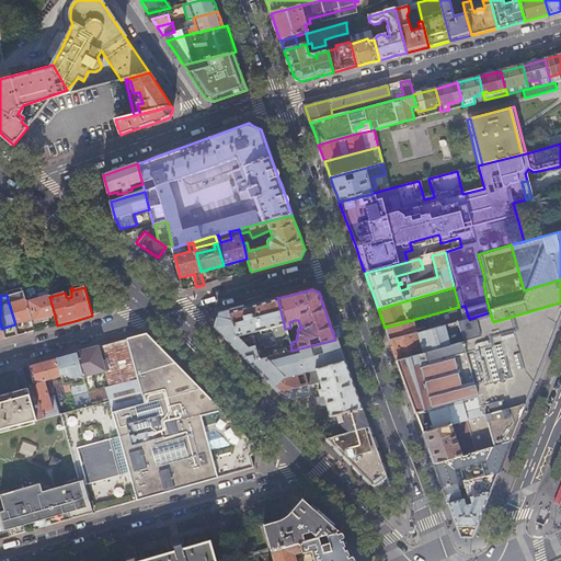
[(32,320),(32,322),(43,319),(55,316),(49,297),(49,296),(26,301),(32,320)]
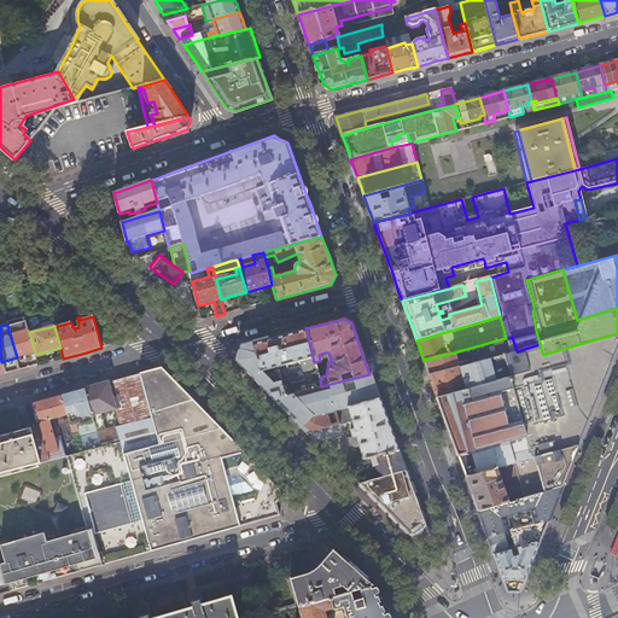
[(284,390),(320,380),(314,362),(305,328),(295,332),(284,334),(262,340),(242,347),(239,354),(237,361),(273,398),(295,420),(308,433),(339,425),(334,412),(379,398),(377,394),(374,386),(372,379),(369,374),(321,386),(285,396),(284,390)]
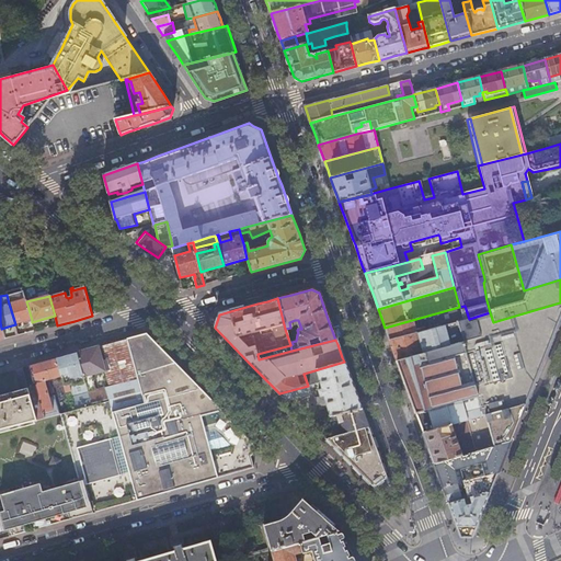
[(9,304),(15,324),(18,336),(26,334),(23,322),(26,321),(32,320),(26,301),(25,299),(9,304)]
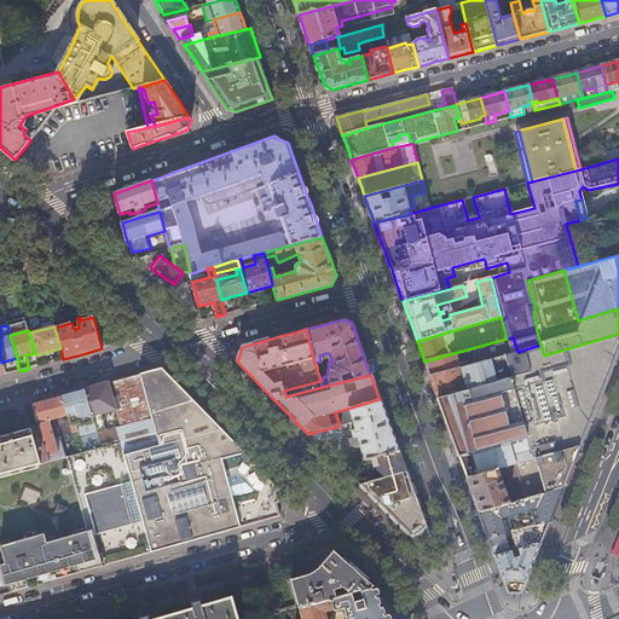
[(541,345),(518,352),(510,353),(504,354),(510,379),(497,382),(438,399),(441,410),(445,417),(455,445),(458,457),(527,438),(533,458),(579,445),(618,346),(618,334),(544,356),(541,345)]
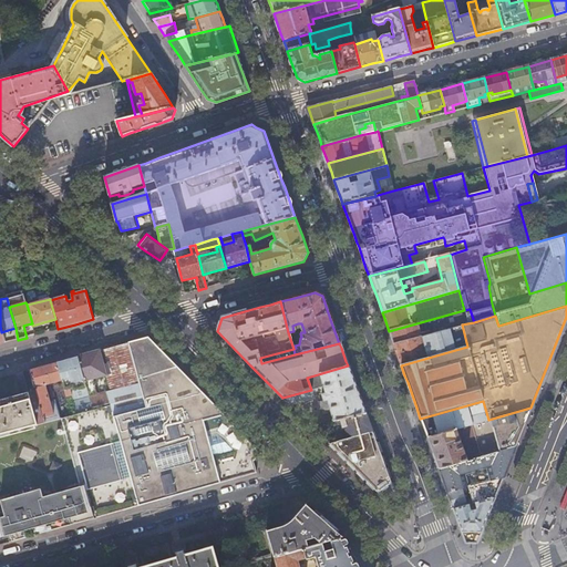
[(416,323),(389,331),(391,337),(393,344),(420,337),(450,329),(462,325),(467,323),(464,310),(416,323)]
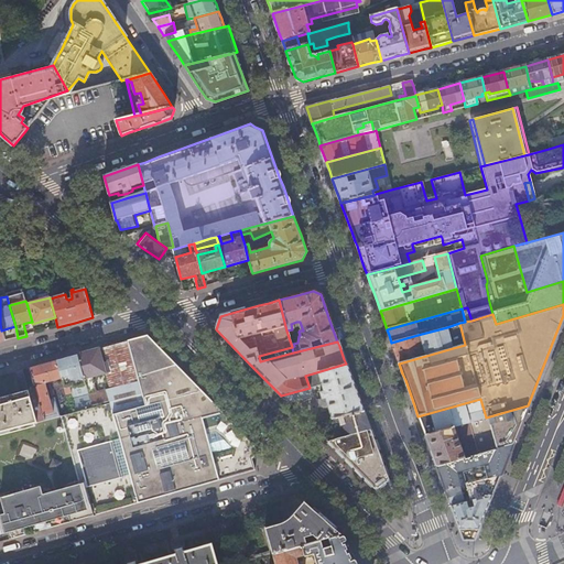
[(447,327),(418,335),(391,343),(396,354),(399,364),(453,348),(447,327)]
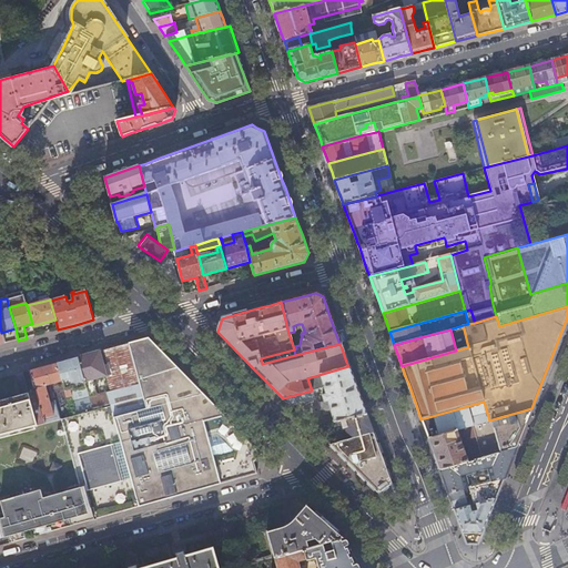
[(109,405),(102,407),(59,419),(78,488),(85,486),(94,519),(137,507),(189,493),(241,478),(256,474),(254,467),(253,463),(261,455),(146,338),(127,344),(144,409),(112,418),(109,405)]
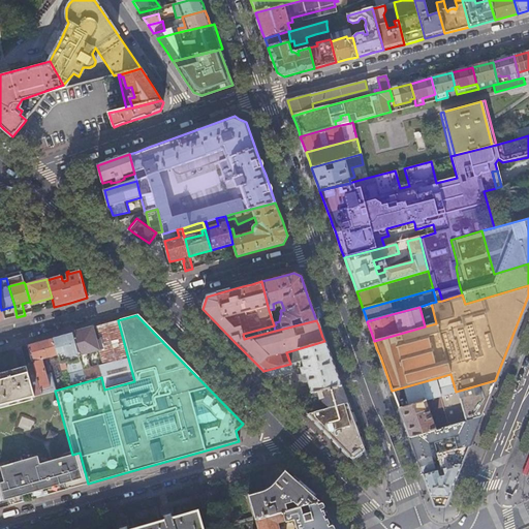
[(106,323),(96,327),(99,341),(98,342),(100,349),(96,350),(100,366),(98,367),(101,377),(104,390),(134,381),(118,320),(106,323)]
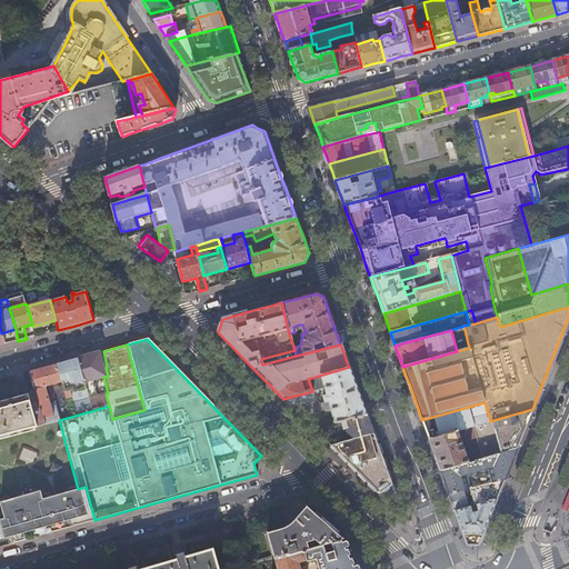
[(77,359),(88,400),(93,398),(91,389),(93,388),(91,380),(103,377),(108,376),(106,368),(107,367),(103,351),(99,352),(77,359)]
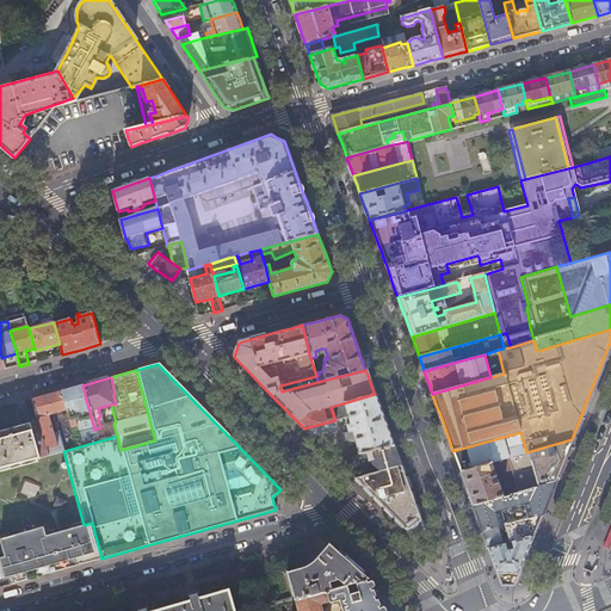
[(65,411),(68,421),(69,429),(74,427),(80,445),(98,440),(94,430),(82,386),(71,388),(65,390),(60,392),(65,411)]
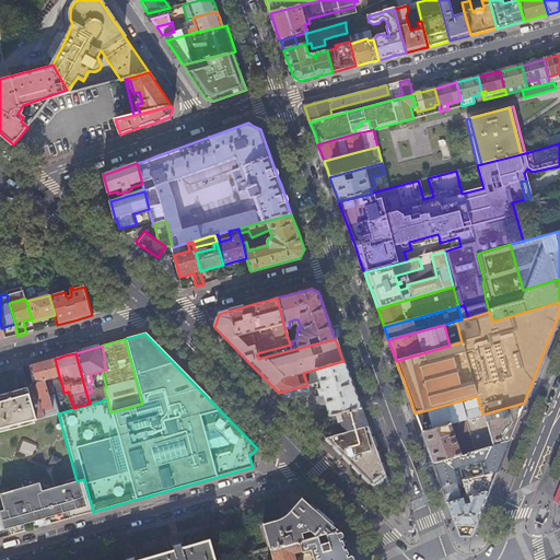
[(34,386),(25,388),(33,416),(51,411),(43,382),(59,376),(55,359),(41,362),(28,365),(34,386)]
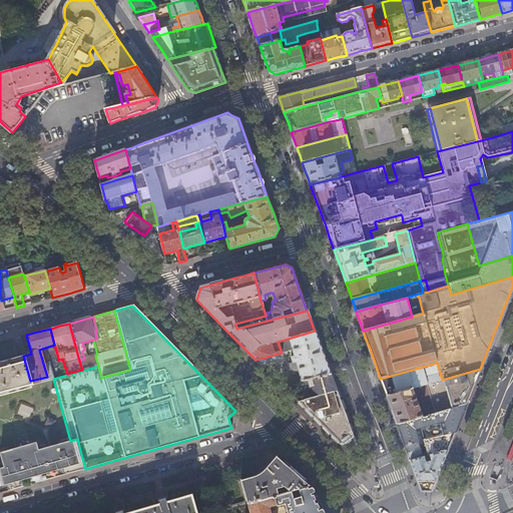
[(282,353),(255,360),(263,367),(284,362),(283,358),(284,357),(287,354),(286,352),(292,350),(294,357),(291,358),(293,365),(288,366),(292,376),(299,374),(301,382),(331,374),(325,359),(315,331),(278,342),(282,353)]
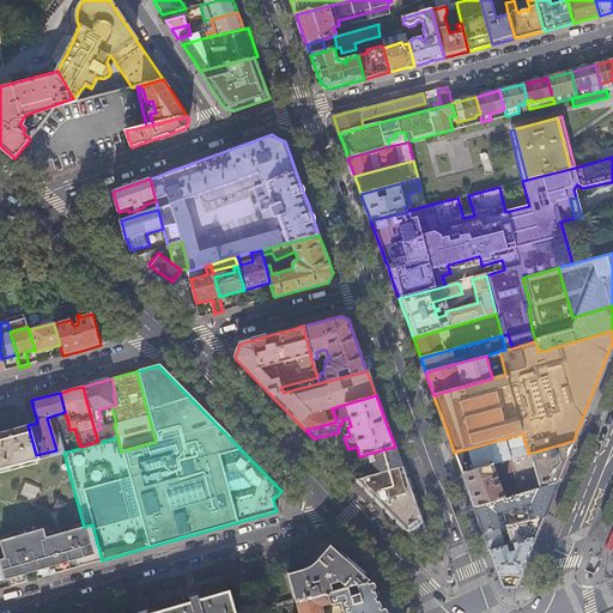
[(0,469),(35,460),(35,459),(37,459),(36,455),(28,425),(0,432),(0,469)]
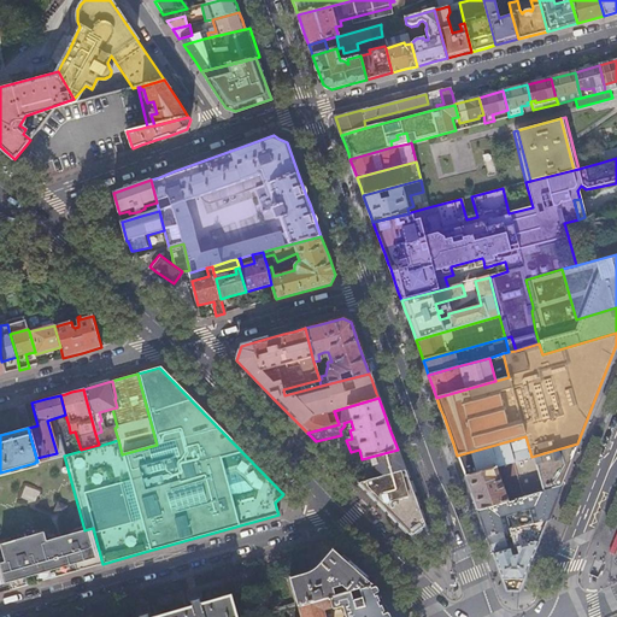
[(95,434),(99,445),(111,442),(118,440),(115,428),(101,432),(95,434)]
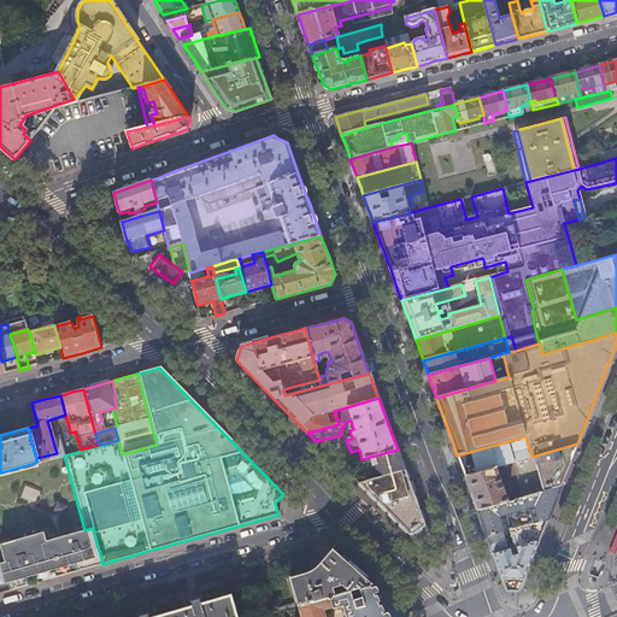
[(532,457),(526,436),(457,456),(462,465),(465,476),(512,463),(532,457)]
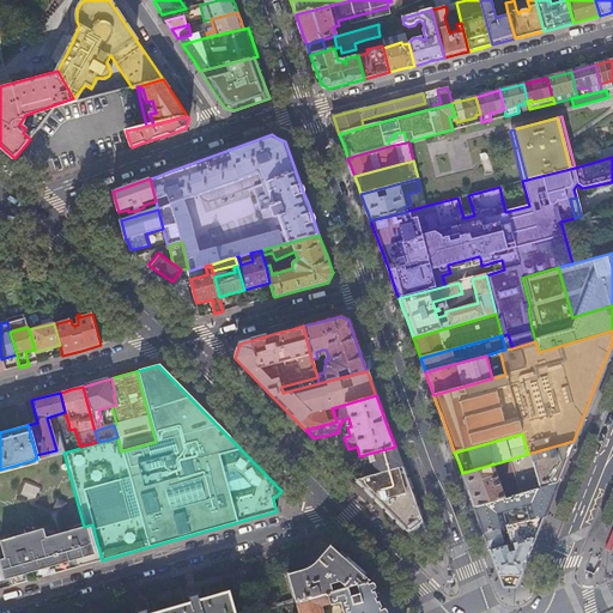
[(574,441),(528,454),(509,460),(513,472),(519,495),(557,484),(565,463),(568,457),(574,441)]
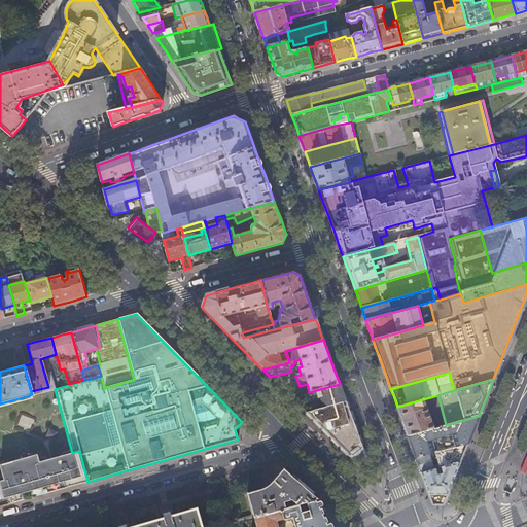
[(343,393),(340,384),(309,392),(290,397),(296,403),(305,413),(346,401),(343,393)]
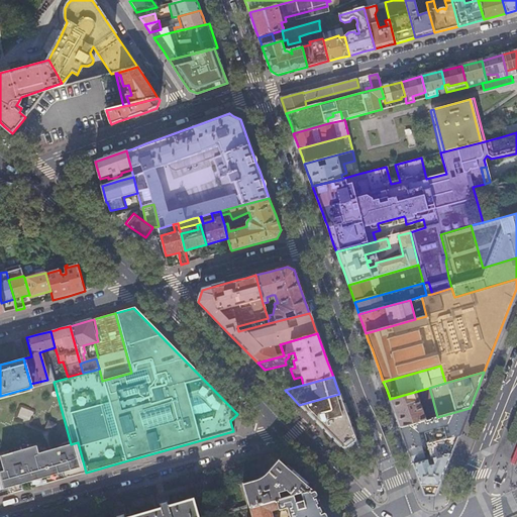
[(429,388),(390,399),(395,414),(400,428),(426,420),(424,413),(426,413),(425,410),(422,411),(419,402),(432,398),(429,388)]
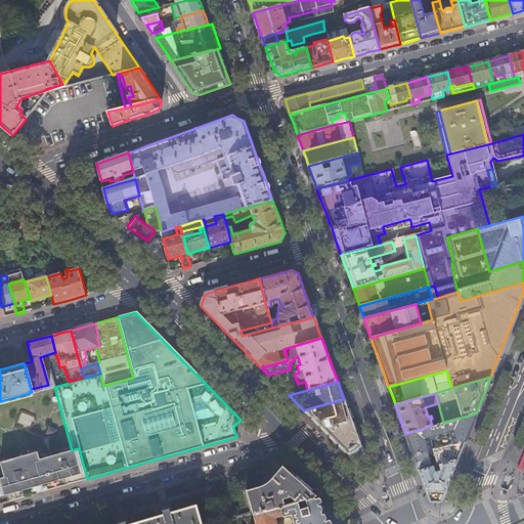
[(347,408),(344,399),(303,410),(318,425),(350,417),(347,408)]
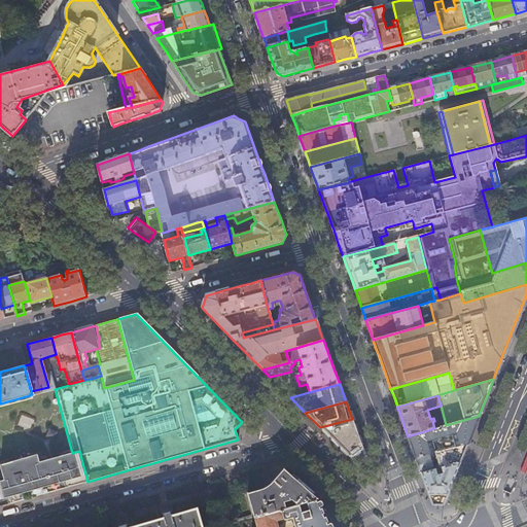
[(446,425),(441,406),(427,410),(430,419),(433,418),(434,421),(432,421),(434,428),(446,425)]
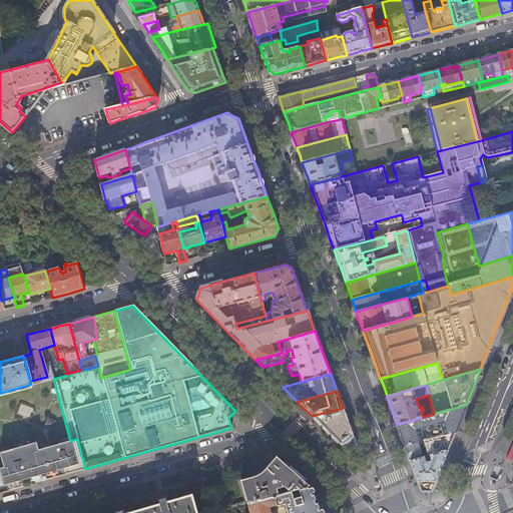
[(423,417),(397,425),(401,435),(405,446),(419,442),(424,441),(455,432),(462,414),(466,405),(434,414),(423,417)]
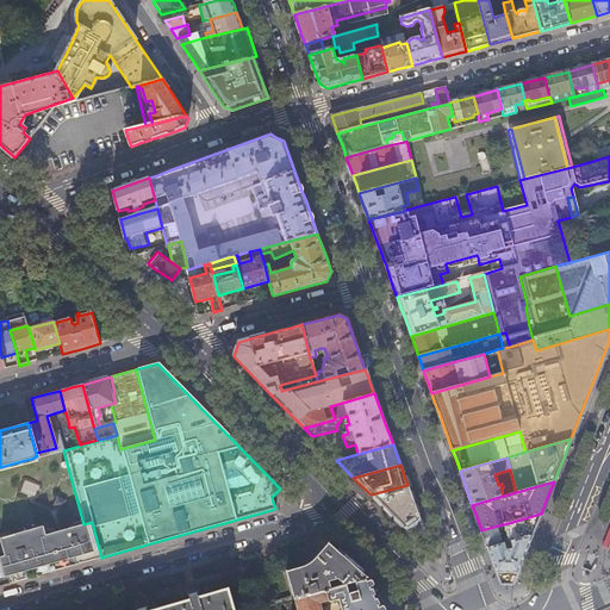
[(411,536),(416,536),(422,531),(423,528),(418,514),(415,503),(408,485),(371,495),(411,536)]
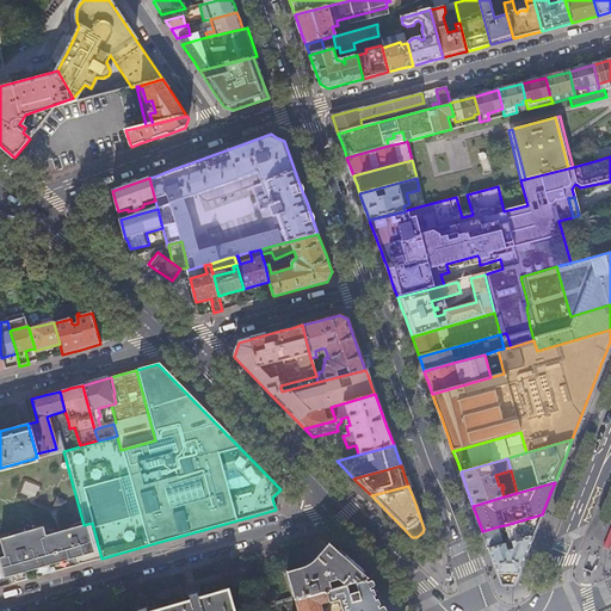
[(534,536),(541,516),(542,514),(505,525),(511,543),(513,542),(534,537),(534,536)]
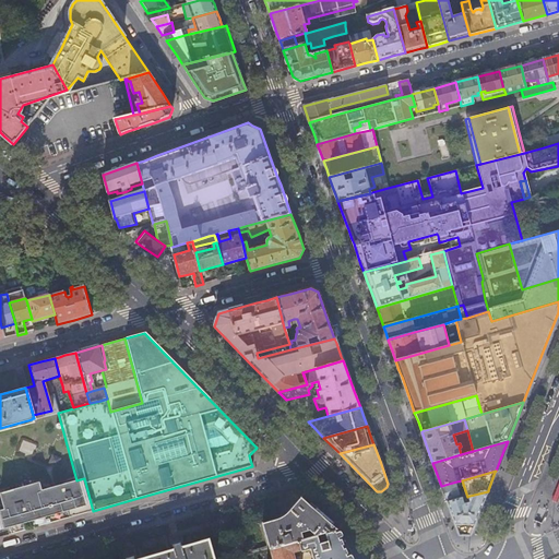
[(488,490),(494,492),(500,474),(495,472),(488,490)]
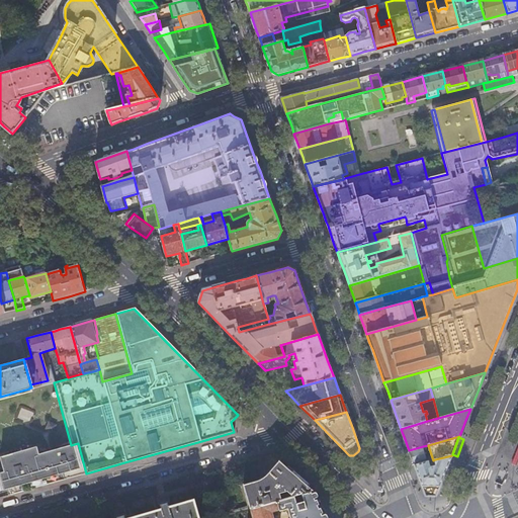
[(0,461),(3,472),(0,472),(0,497),(14,494),(86,473),(78,443),(71,445),(48,452),(44,450),(36,452),(35,447),(0,456),(0,461)]
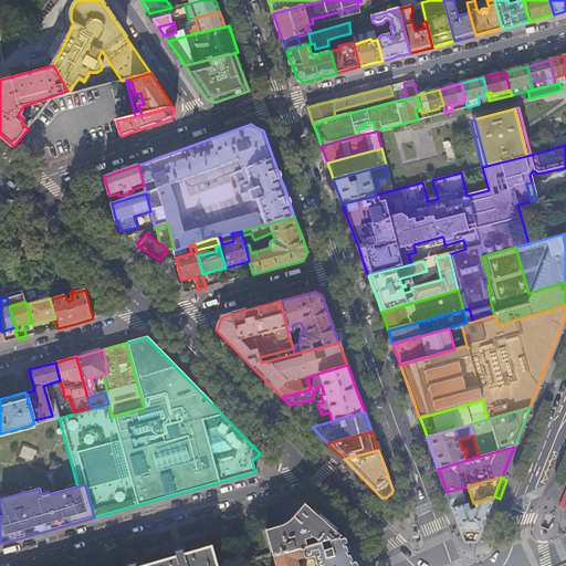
[(462,488),(447,492),(450,501),(452,509),(469,504),(462,488)]
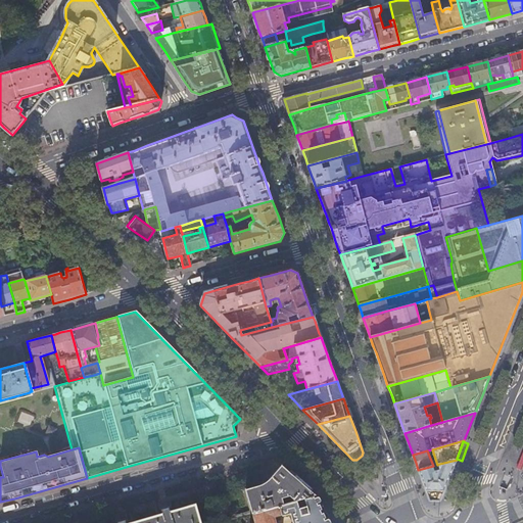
[(433,466),(418,470),(425,488),(429,501),(434,502),(439,502),(457,460),(439,464),(440,469),(435,471),(433,466)]
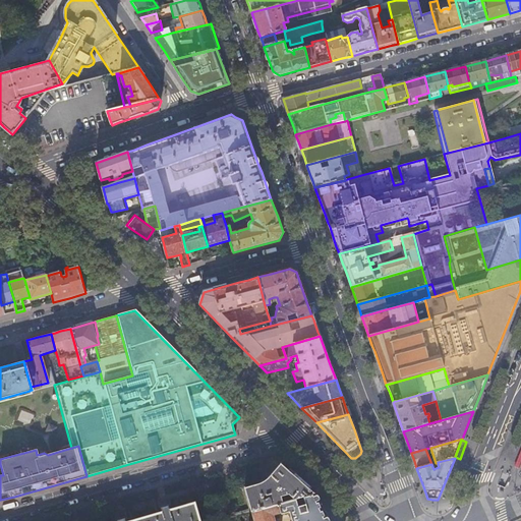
[(263,482),(259,484),(244,488),(251,513),(284,503),(282,497),(289,495),(294,500),(296,500),(303,498),(315,494),(298,479),(281,464),(275,471),(271,476),(269,478),(266,480),(263,482)]
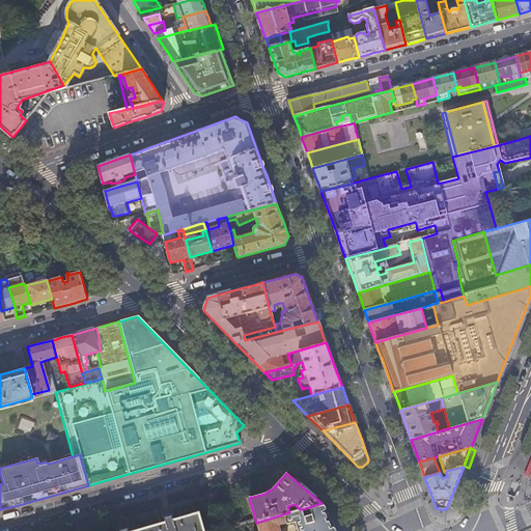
[(326,514),(322,503),(309,507),(311,514),(304,516),(302,509),(300,509),(289,512),(256,523),(258,530),(280,530),(279,526),(286,524),(286,525),(296,522),(298,530),(334,530),(331,525),(330,521),(326,514)]
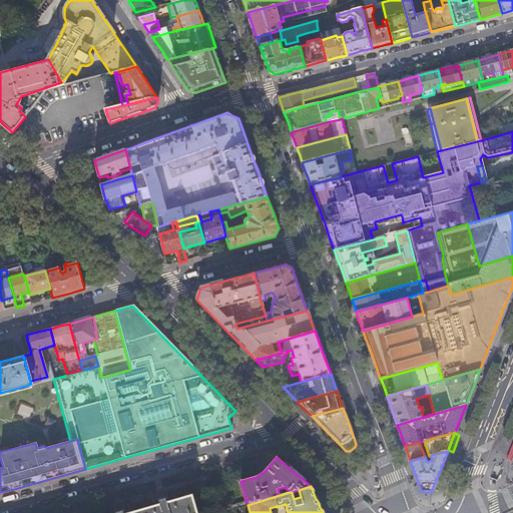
[(196,512),(191,496),(165,503),(165,501),(166,501),(165,494),(155,497),(157,503),(159,503),(160,505),(132,512),(123,512),(124,512),(122,506),(112,509),(113,512),(196,512)]
